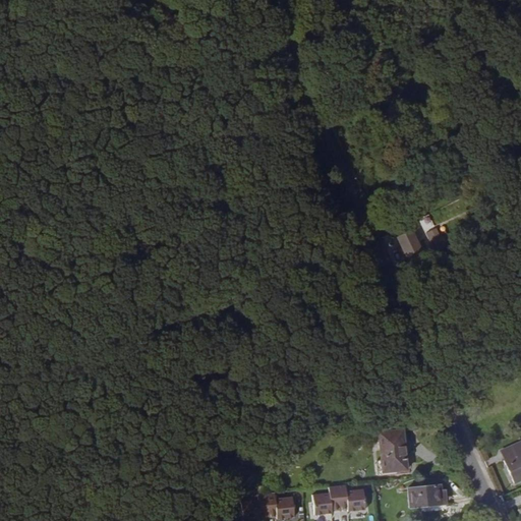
[(400,246),(409,265),(413,262),(432,253),(430,249),(420,253),(414,239),(400,246)]
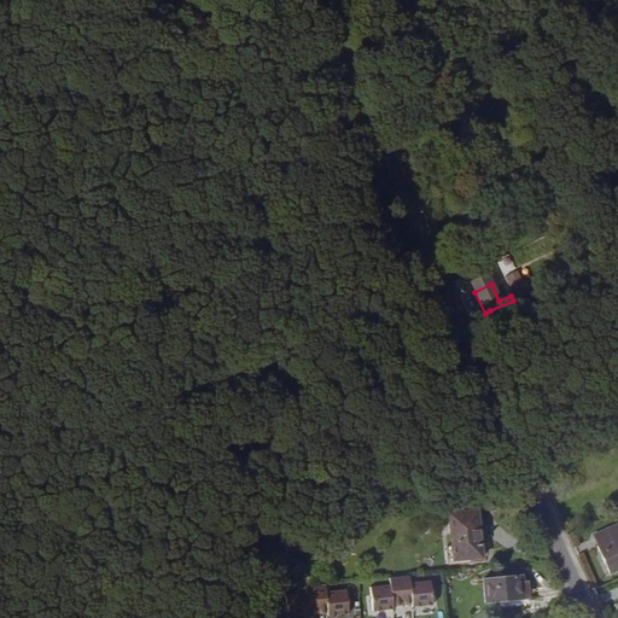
[(481,557),(477,508),(448,511),(452,559),(473,557),(481,557)]
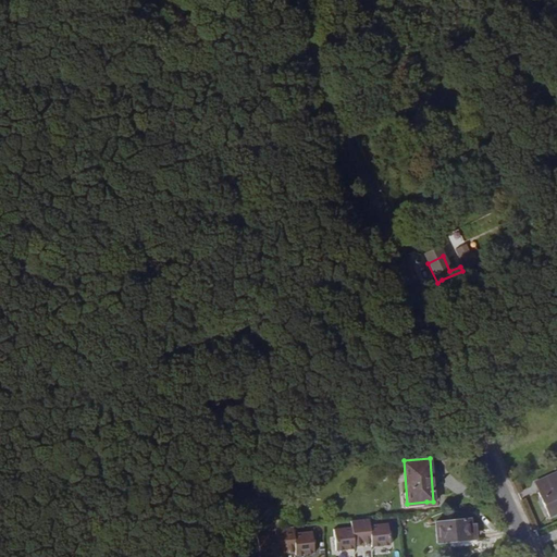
[(537,493),(549,517),(556,512),(556,472),(535,482),(540,492),(537,493)]
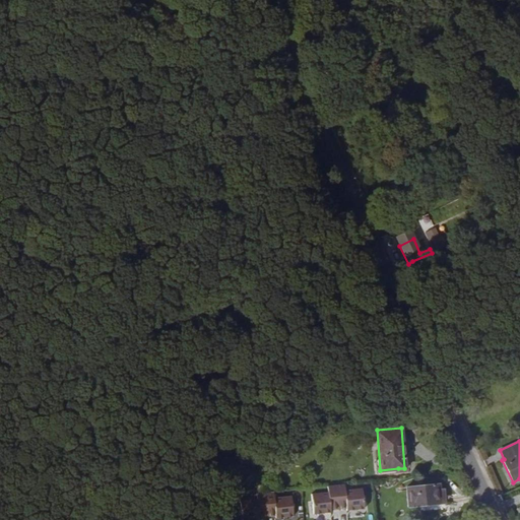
[(438,483),(405,486),(407,506),(416,505),(417,511),(444,508),(442,489),(439,490),(438,483)]
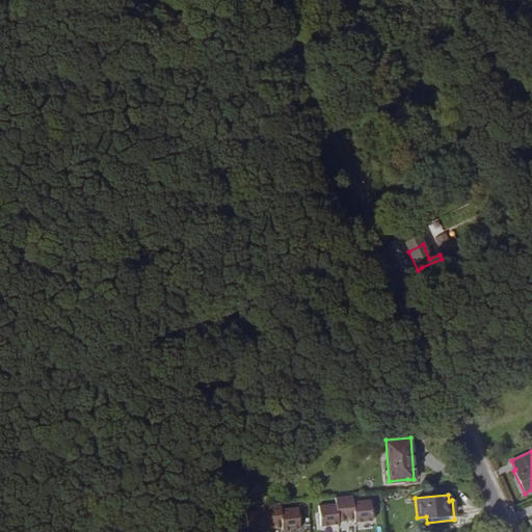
[(351,496),(331,497),(331,504),(315,504),(316,524),(372,522),(371,499),(351,500),(351,496)]
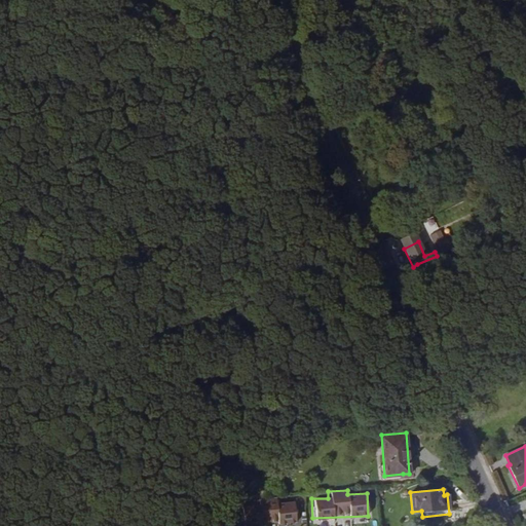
[(295,523),(294,501),(276,502),(276,498),(256,498),(256,505),(240,505),(241,525),(295,523)]
